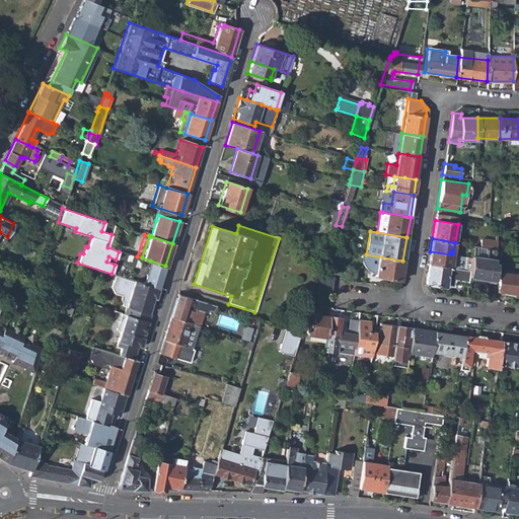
[(469,270),(468,280),(493,283),(497,249),(486,247),(484,256),(471,254),(469,270)]
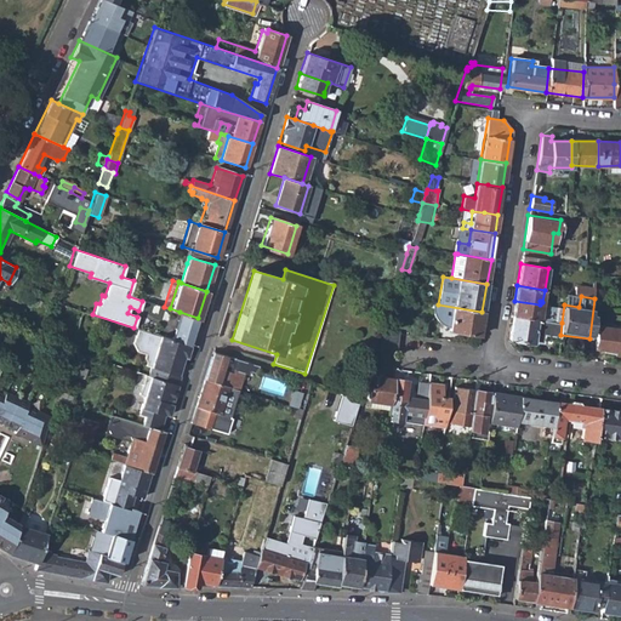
[(514,301),(512,315),(539,319),(541,308),(539,308),(540,305),(514,301)]
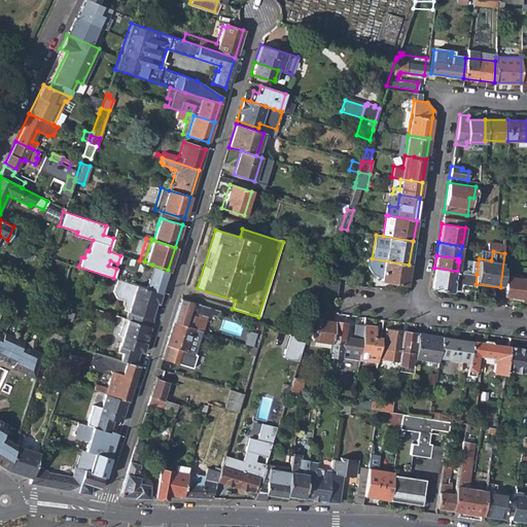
[(366,259),(366,266),(370,271),(375,275),(381,277),(381,280),(407,284),(409,265),(372,258),(366,257),(366,259)]
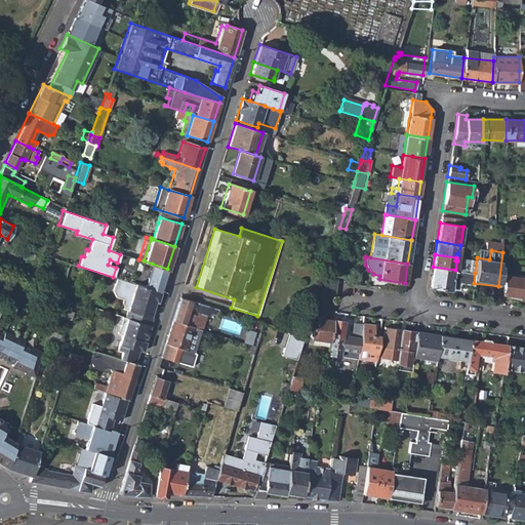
[(152,264),(145,286),(160,291),(167,269),(152,264)]
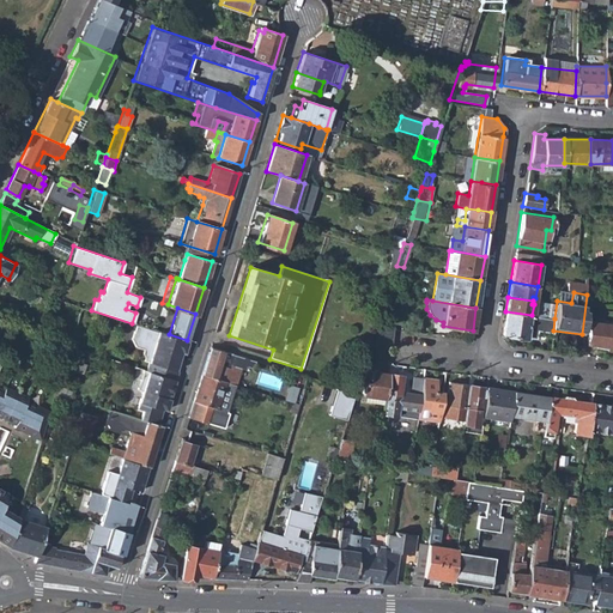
[(505,311),(502,334),(535,339),(538,331),(552,333),(553,331),(554,319),(532,315),(505,311)]
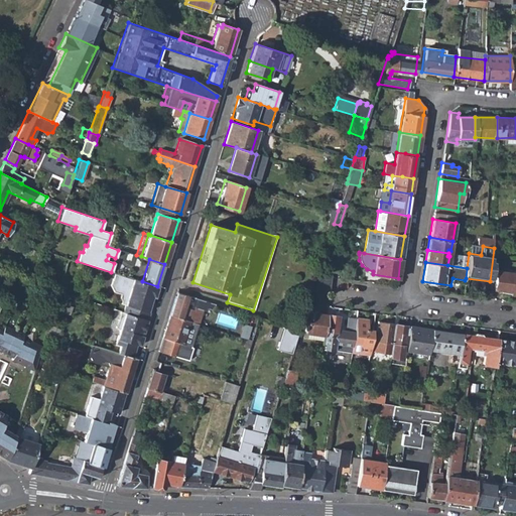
[(497,271),(494,289),(502,291),(502,293),(513,294),(515,274),(515,271),(505,270),(505,272),(497,271)]
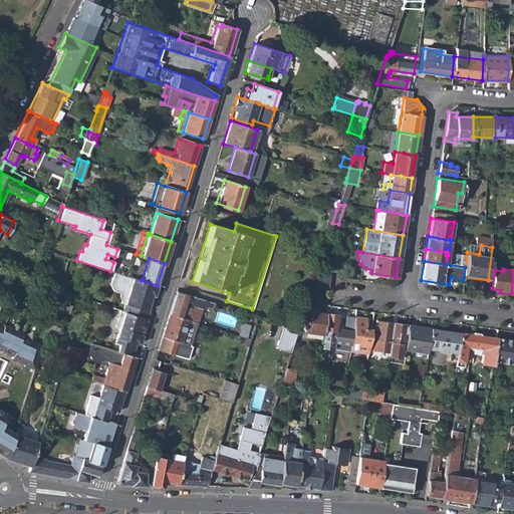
[(112,277),(109,284),(113,290),(120,292),(119,294),(121,298),(125,300),(124,304),(122,311),(146,318),(149,311),(147,311),(150,299),(147,298),(148,294),(152,295),(154,295),(157,285),(142,280),(118,273),(112,277)]
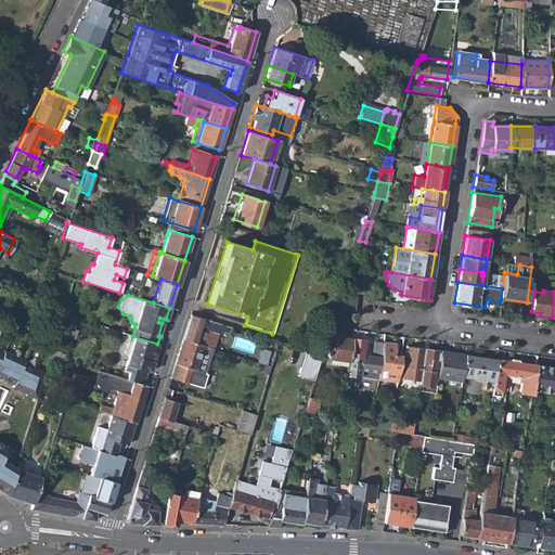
[(341,296),(336,312),(355,314),(357,298),(341,296)]
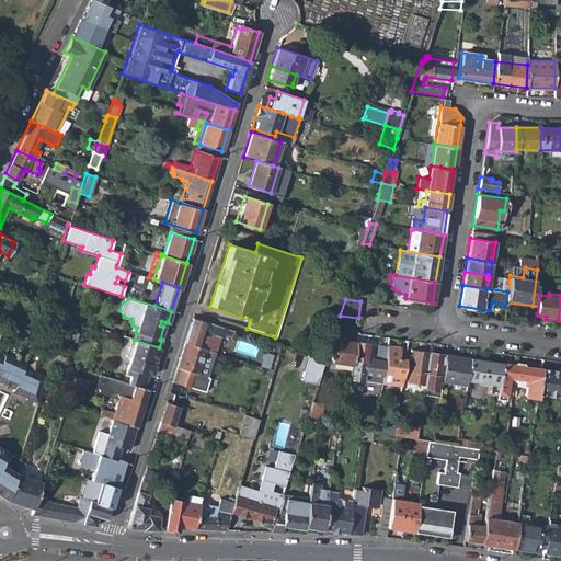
[(191,323),(184,344),(215,353),(219,336),(224,339),(225,335),(231,338),(233,331),(203,321),(202,327),(191,323)]
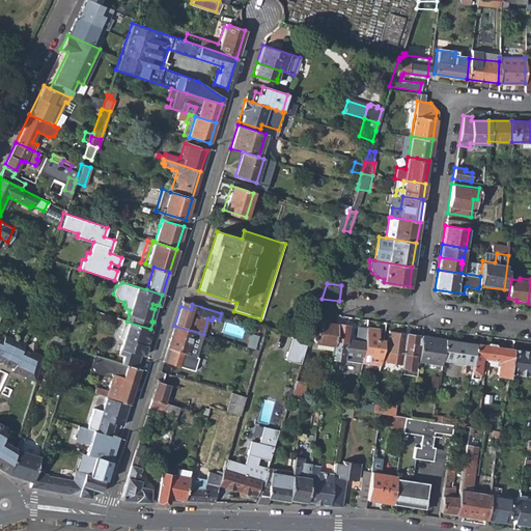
[(57,310),(54,318),(71,324),(74,314),(57,310)]
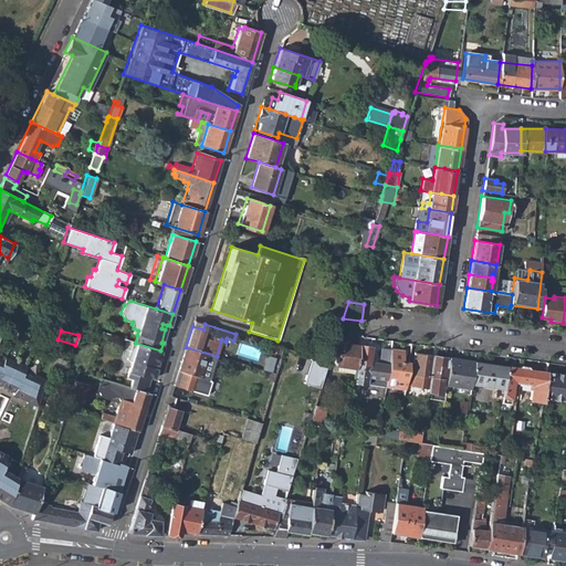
[(132,342),(125,359),(130,360),(125,376),(129,377),(127,386),(145,391),(149,377),(153,377),(160,350),(135,343),(132,342)]
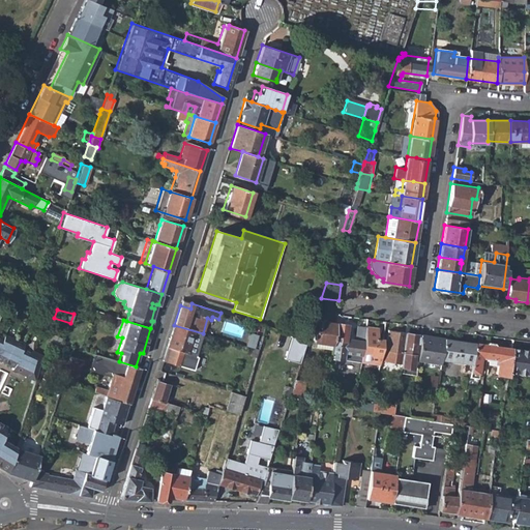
[(315,330),(314,342),(332,345),(335,323),(319,321),(318,330),(315,330)]
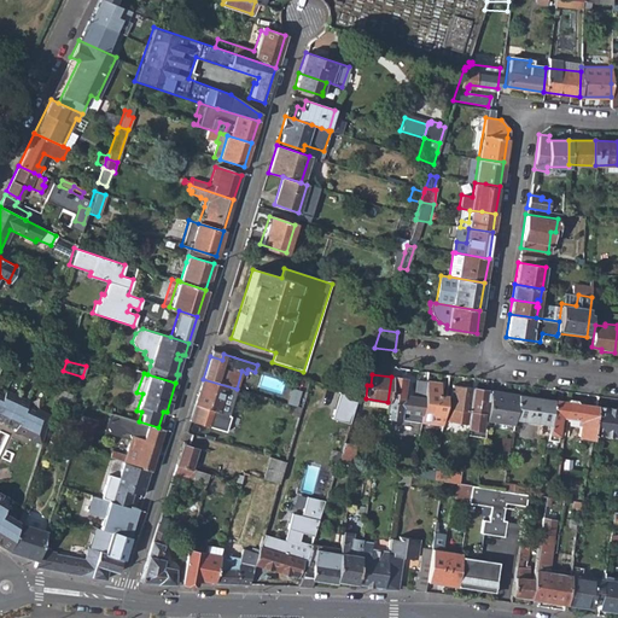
[(388,402),(385,418),(400,420),(401,413),(423,417),(426,389),(417,388),(415,397),(403,395),(404,379),(391,377),(388,402)]
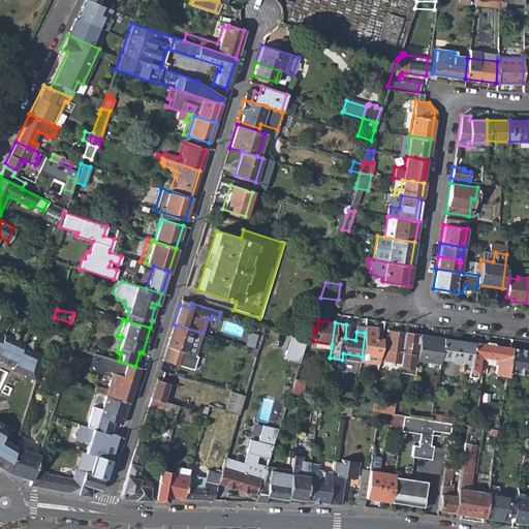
[(174,324),(167,346),(188,353),(192,341),(197,343),(199,338),(203,339),(204,334),(203,333),(174,324)]
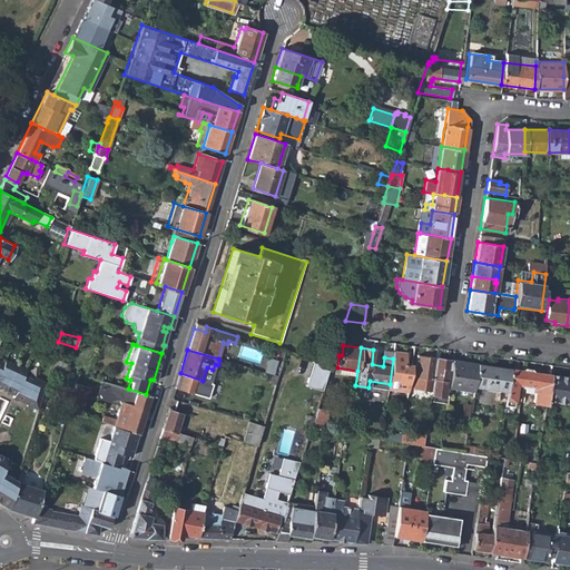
[(390,384),(389,389),(408,392),(409,387),(412,365),(404,364),(405,354),(394,352),(394,353),(393,359),(390,384)]
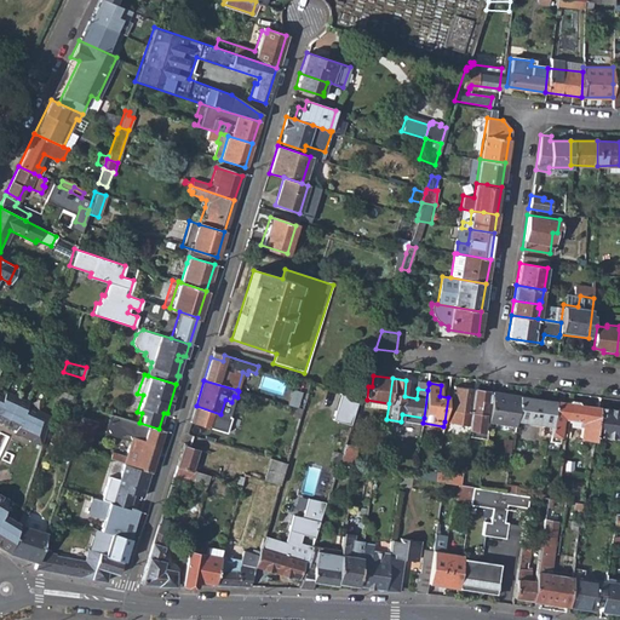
[(448,397),(445,422),(470,425),(475,390),(458,388),(455,399),(448,397)]
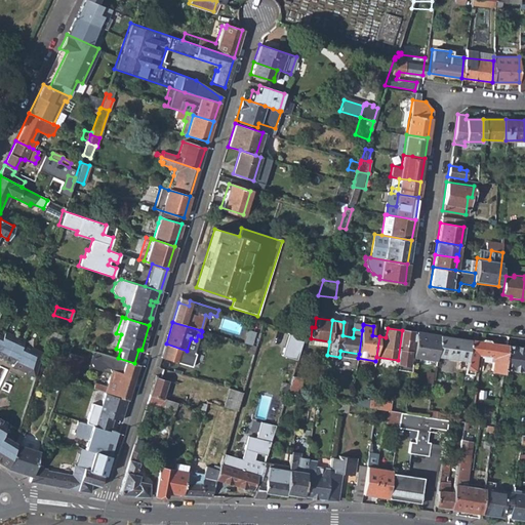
[(0,358),(12,364),(11,366),(34,377),(42,352),(22,342),(23,340),(3,330),(2,333),(0,331),(0,358)]
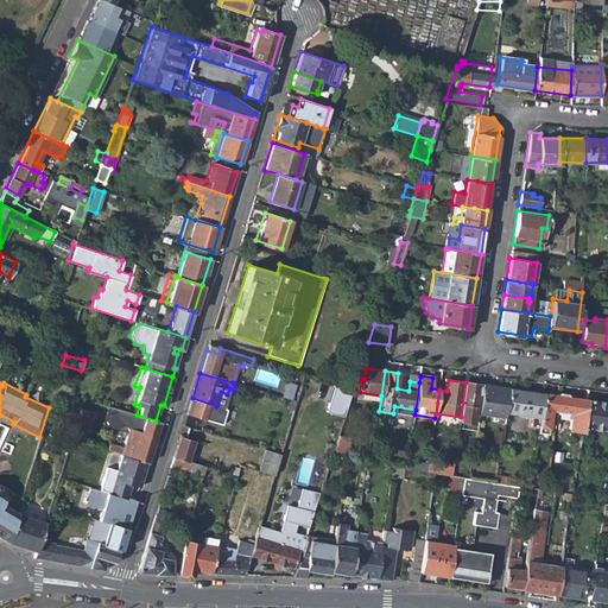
[(461,417),(461,422),(474,423),(475,416),(480,416),(480,413),(483,387),(479,386),(480,384),(466,382),(461,417)]
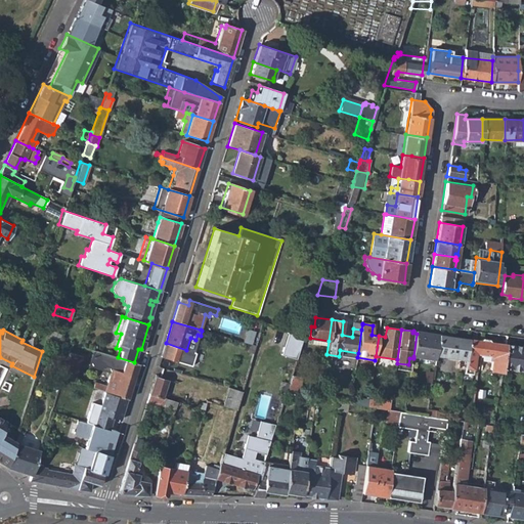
[(282,355),(297,359),(304,336),(290,331),(282,355)]
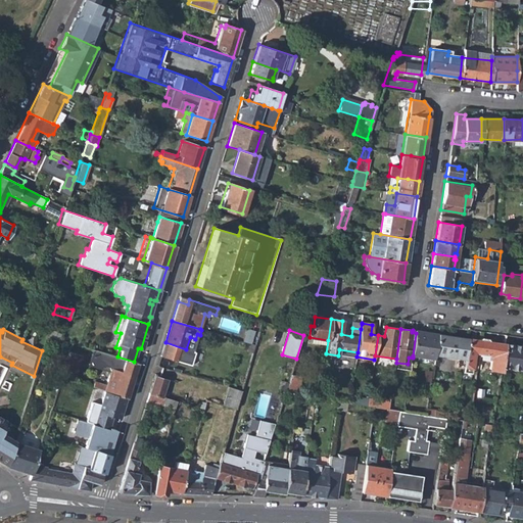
[(416,333),(413,355),(435,359),(435,354),(436,346),(438,333),(416,330),(416,333)]
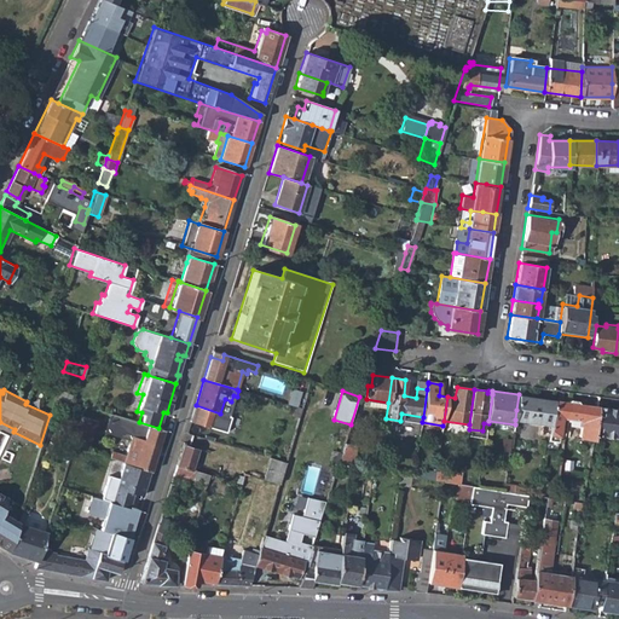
[(516,410),(515,420),(553,424),(555,400),(519,394),(516,410)]
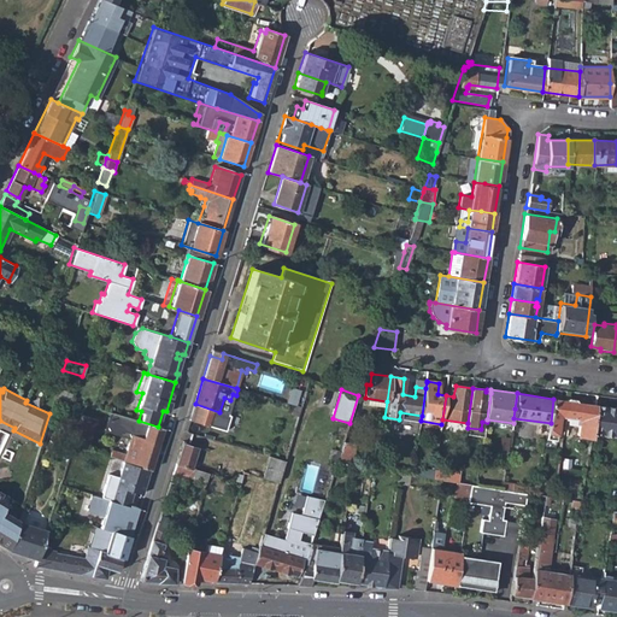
[(551,423),(548,438),(557,439),(560,416),(566,416),(569,400),(553,399),(551,423)]
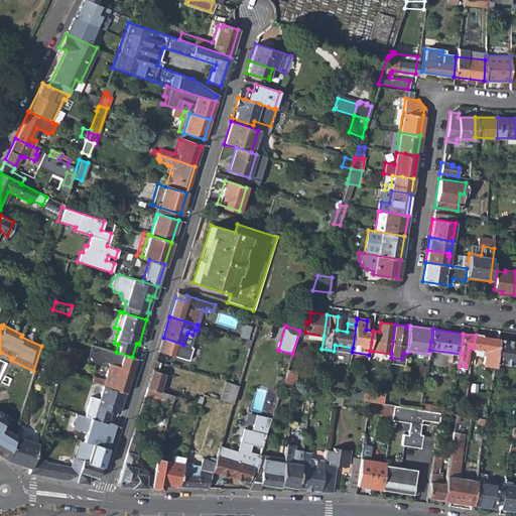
[(474,348),(474,351),(477,352),(477,354),(485,355),(484,364),(495,365),(495,362),(499,338),(476,335),(474,348)]
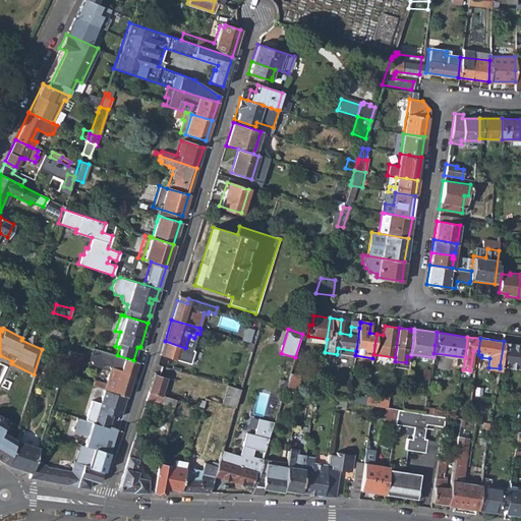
[(520,343),(504,341),(500,365),(520,367),(520,343)]
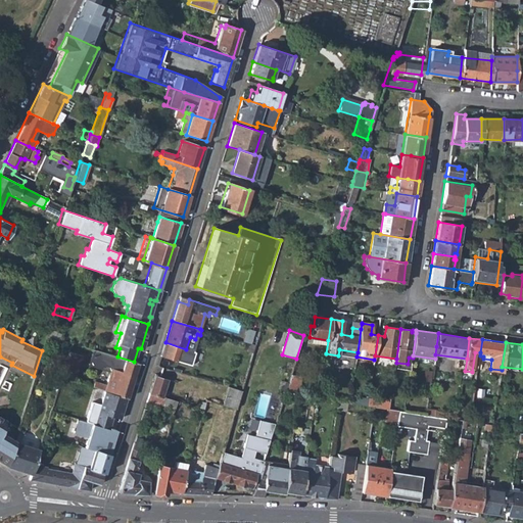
[(93,349),(90,359),(93,364),(100,366),(105,364),(110,366),(111,368),(106,385),(94,381),(92,387),(104,391),(126,398),(137,363),(134,362),(117,357),(93,349)]
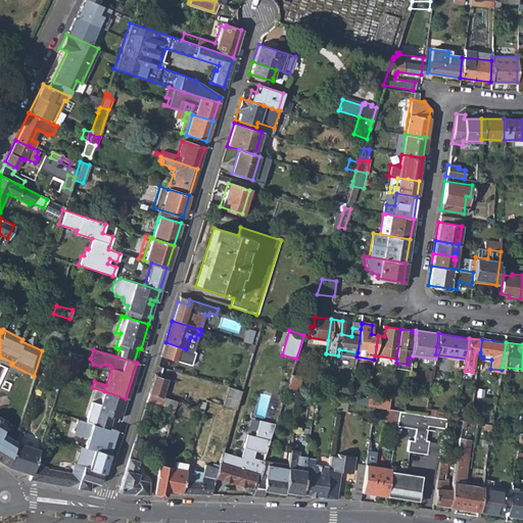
[(68,352),(60,378),(73,381),(81,355),(68,352)]
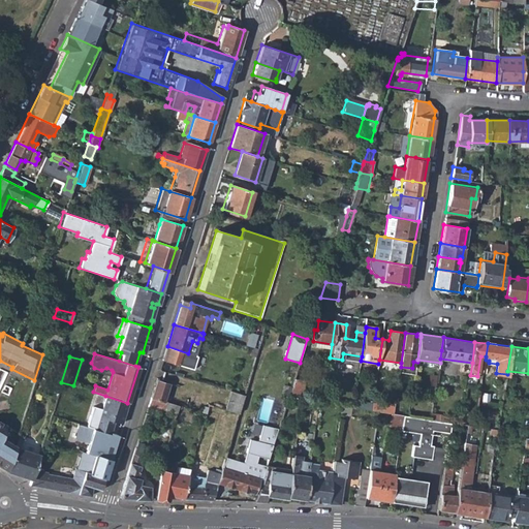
[(156,381),(151,398),(163,402),(167,385),(163,383),(156,381)]
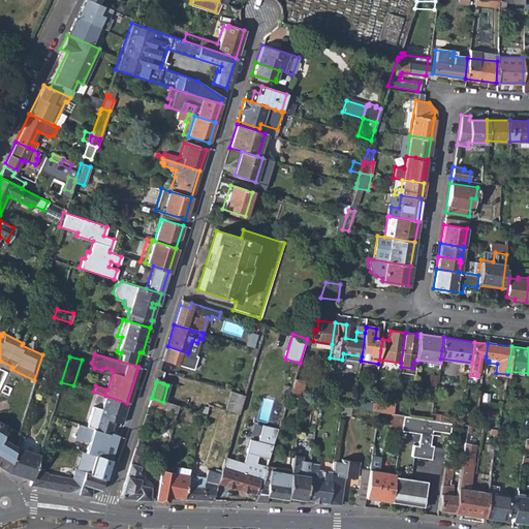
[(240,412),(245,394),(231,390),(226,408),(240,412)]
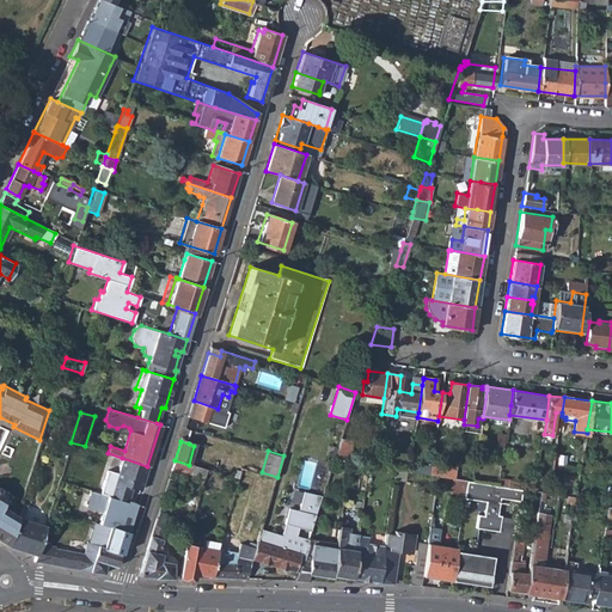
[(102,483),(99,494),(111,496),(115,499),(122,500),(127,502),(130,488),(139,490),(147,466),(122,458),(112,487),(102,483)]
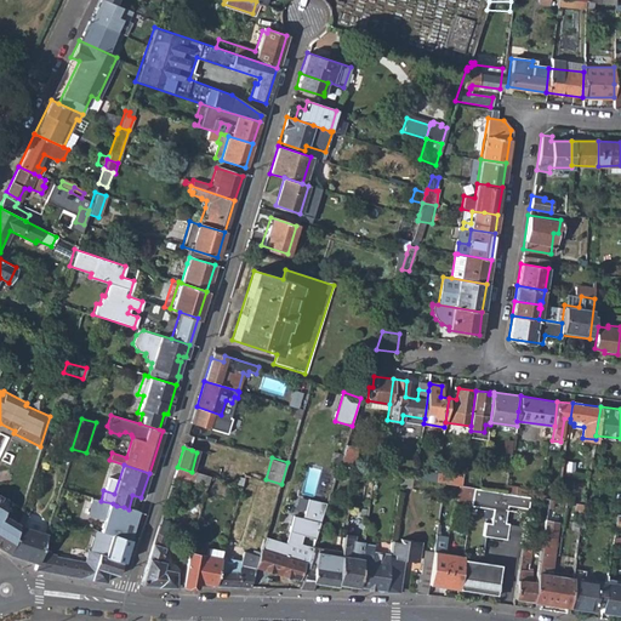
[(177,467),(174,479),(192,485),(195,473),(192,472),(177,467)]
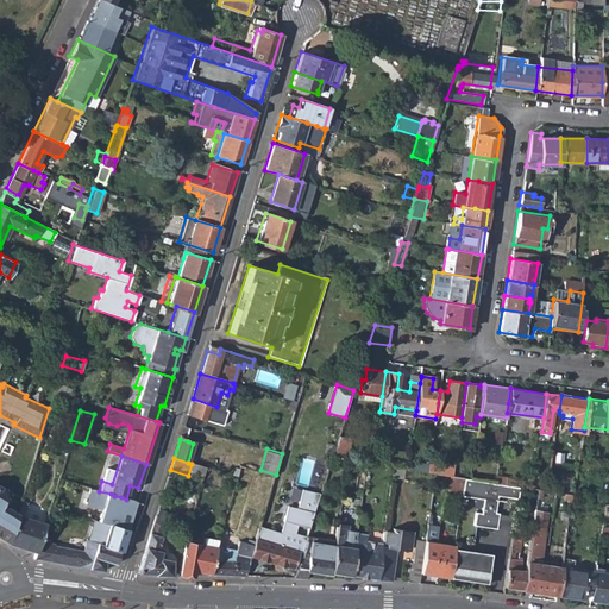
[(408,462),(408,470),(428,473),(429,465),(408,462)]
